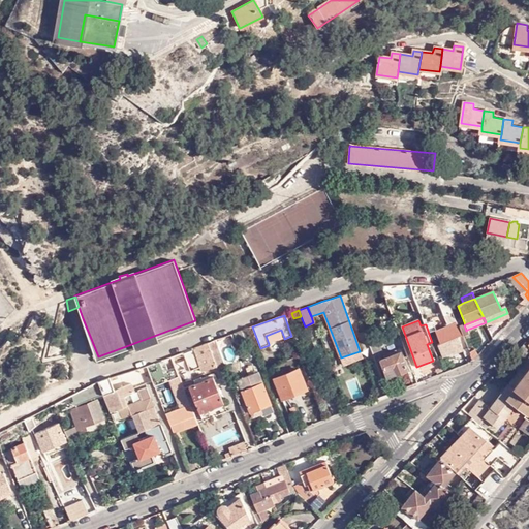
[(437,331),(434,321),(426,324),(429,334),(437,331)]
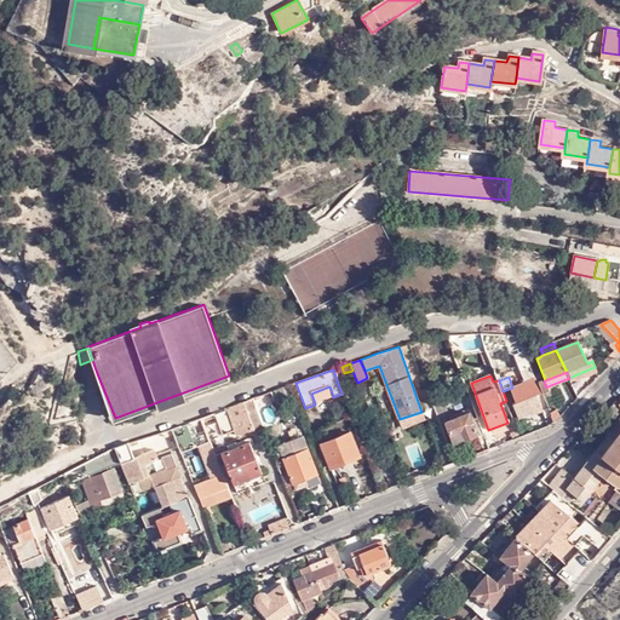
[(511,390),(516,403),(535,395),(543,411),(544,413),(550,411),(543,394),(539,383),(537,379),(511,390)]
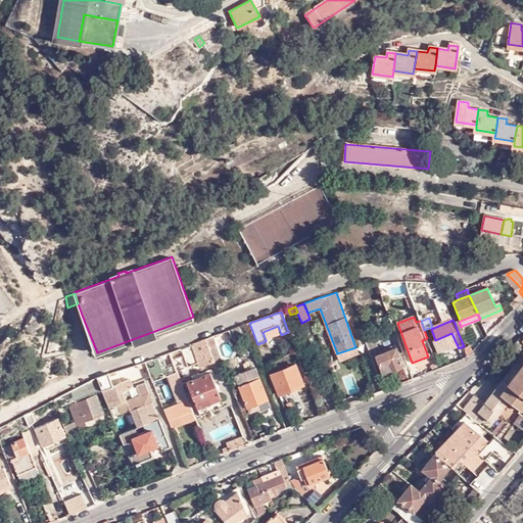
[(463,330),(462,326),(461,327),(459,322),(455,323),(458,332),(463,330)]
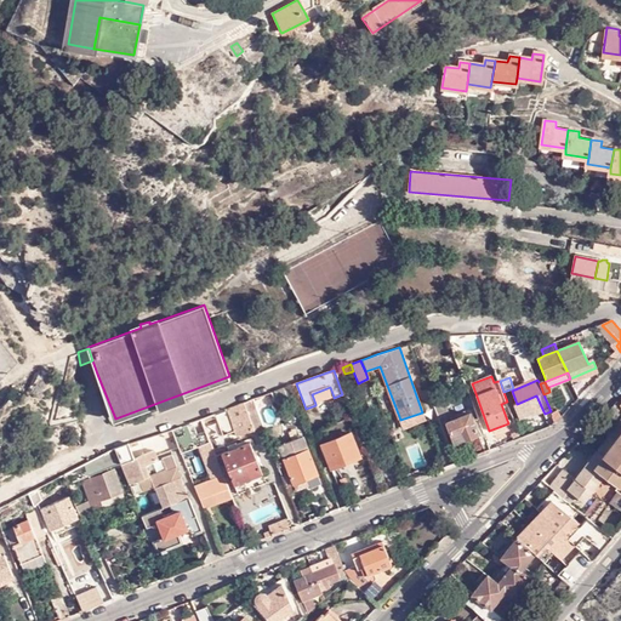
[(298,406),(290,386),(272,392),(272,393),(275,403),(278,412),(298,406)]
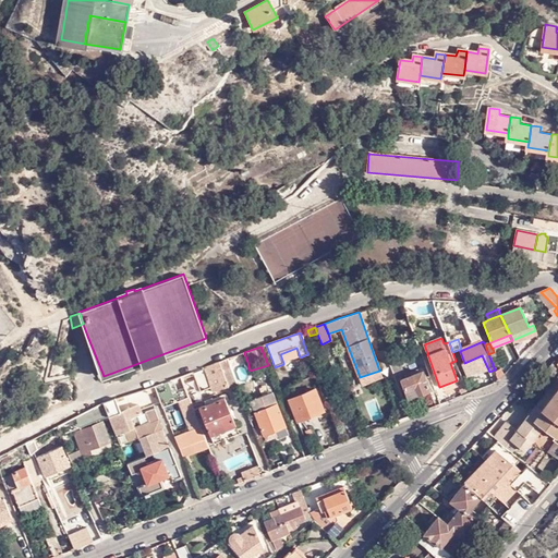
[(283,363),(300,356),(296,348),(280,354),(283,363)]
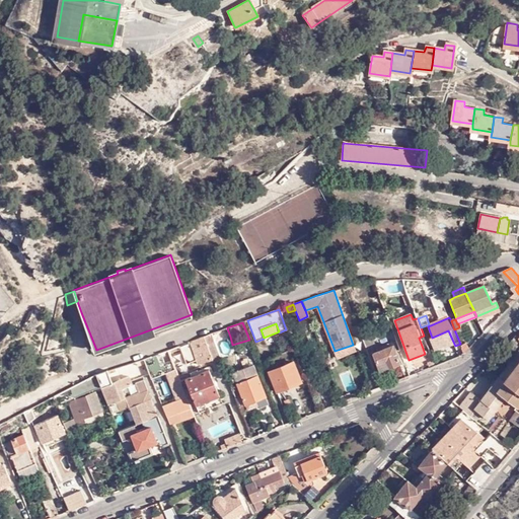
[(227,327),(211,334),(215,343),(230,337),(227,328),(227,327)]
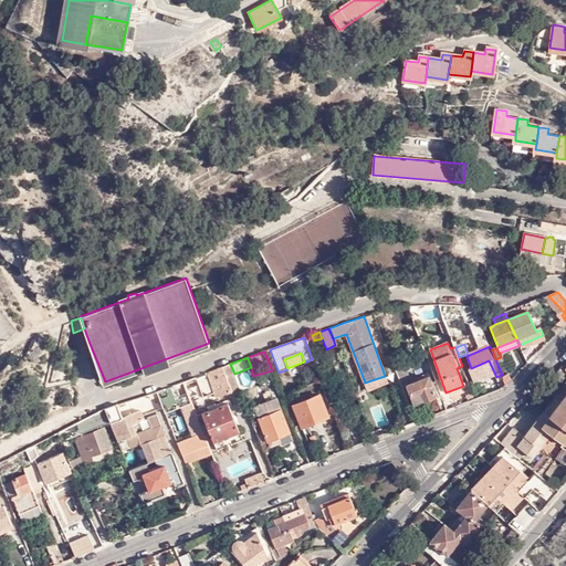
[(489,360),(471,368),(469,369),(474,381),(481,379),(484,378),(484,379),(495,375),(489,360)]
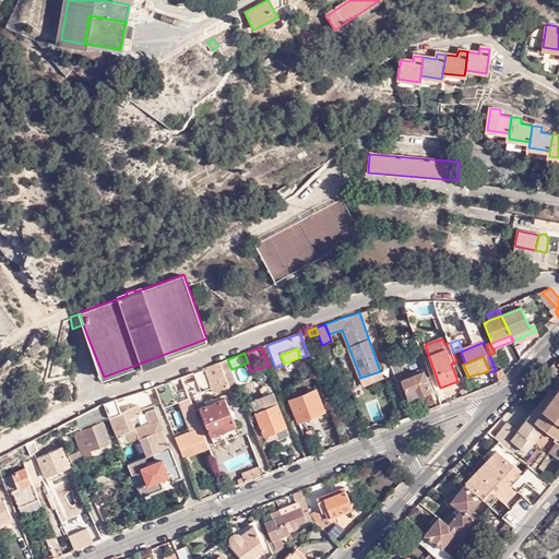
[(232,369),(227,359),(219,363),(230,387),(237,384),(232,369)]
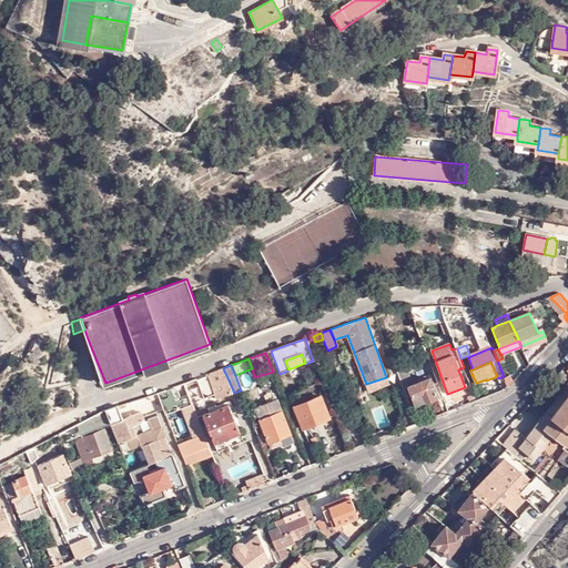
[(566,366),(550,382),(561,393),(567,383),(567,366),(567,367),(566,366)]
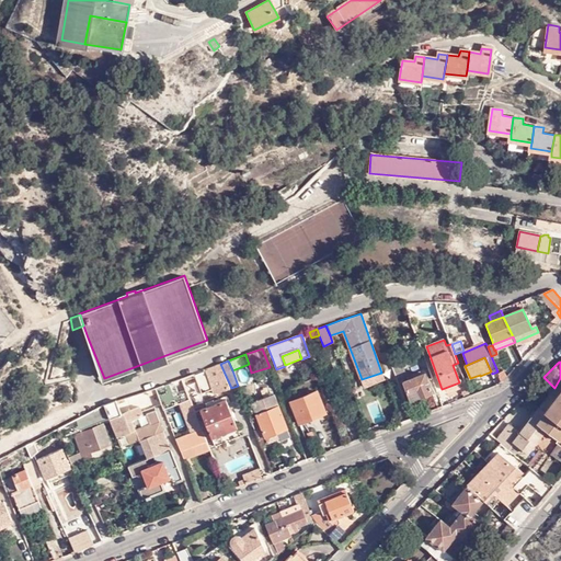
[(231,388),(220,364),(206,369),(208,377),(213,389),(215,395),(231,388)]
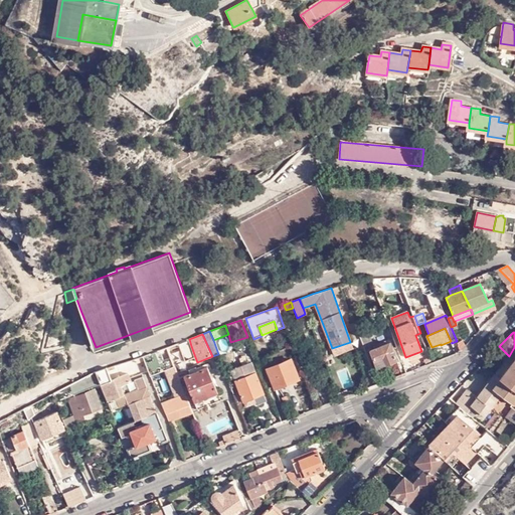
[(360,337),(363,347),(372,343),(370,339),(372,339),(370,334),(360,337)]
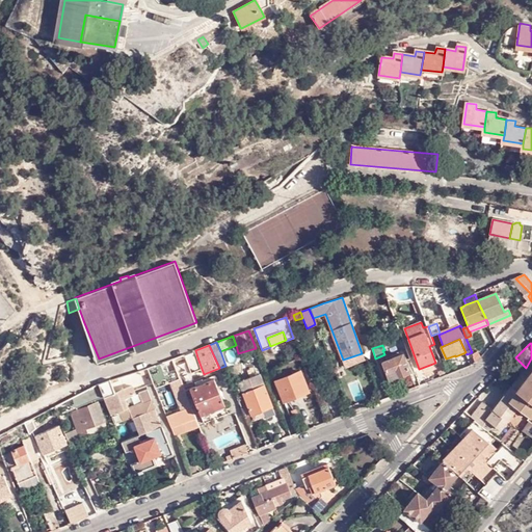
[(174,358),(176,366),(188,362),(193,360),(191,352),(174,358)]
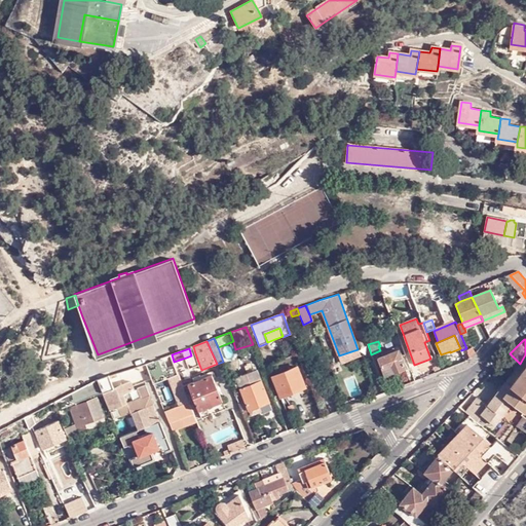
[(358,349),(339,355),(341,364),(361,357),(358,349)]
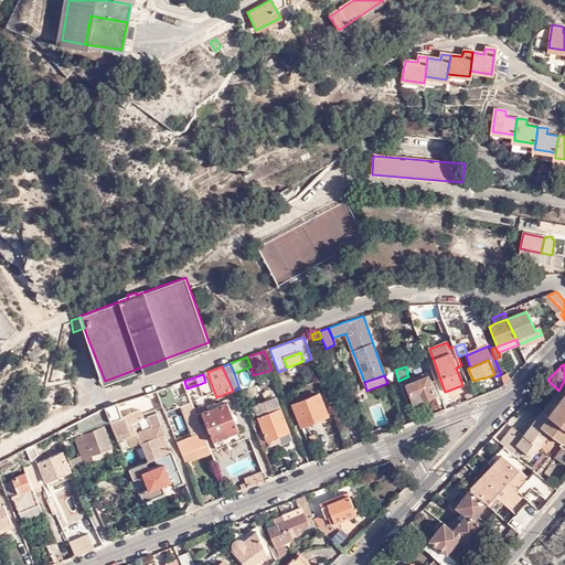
[(414,404),(435,395),(427,376),(406,385),(414,404)]
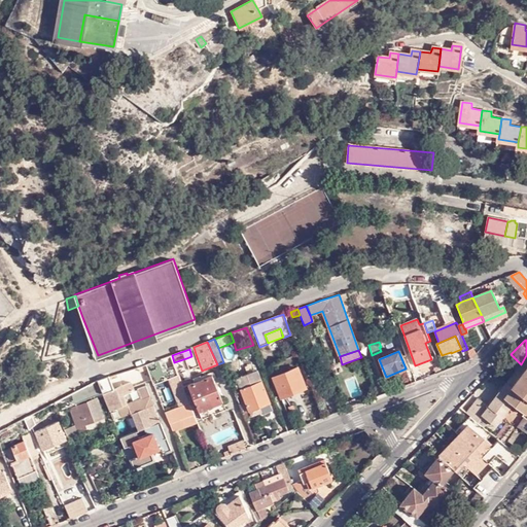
[(189,369),(200,365),(196,354),(191,356),(186,358),(189,369)]
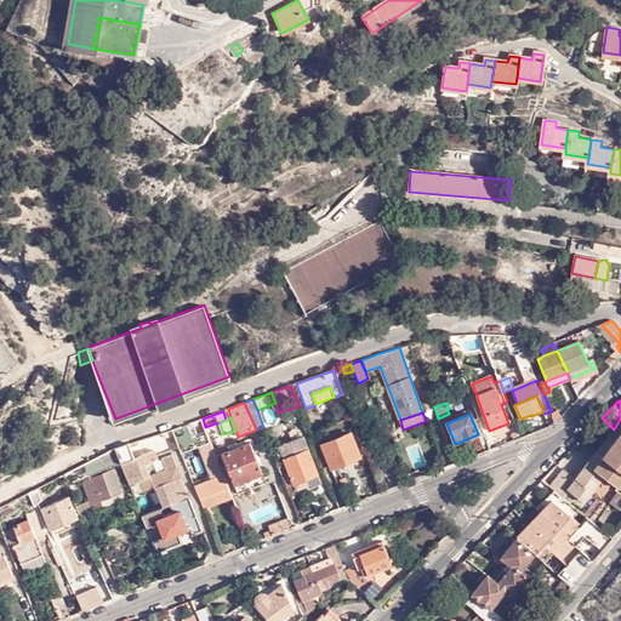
[(620,419),(614,429),(597,451),(602,456),(620,431),(620,419)]
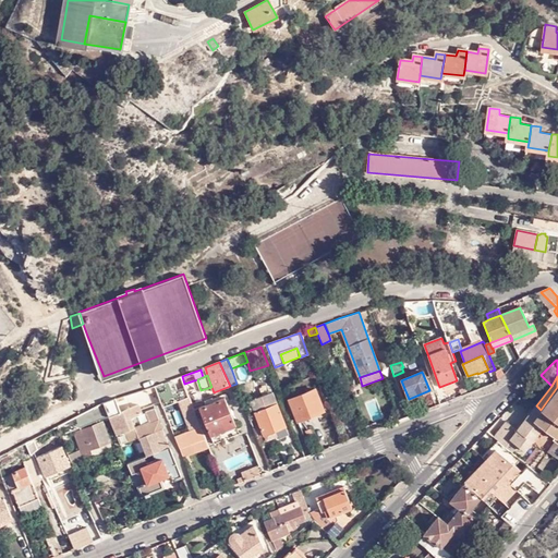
[(298,422),(329,409),(320,387),(317,379),(299,386),(300,389),(287,393),(298,422)]
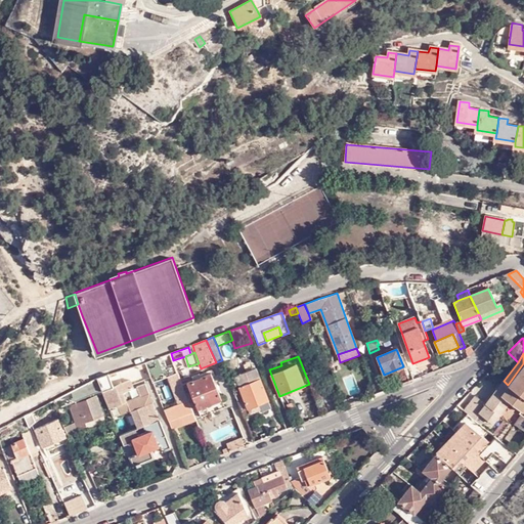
[(156,377),(154,373),(149,361),(145,363),(151,379),(156,377)]
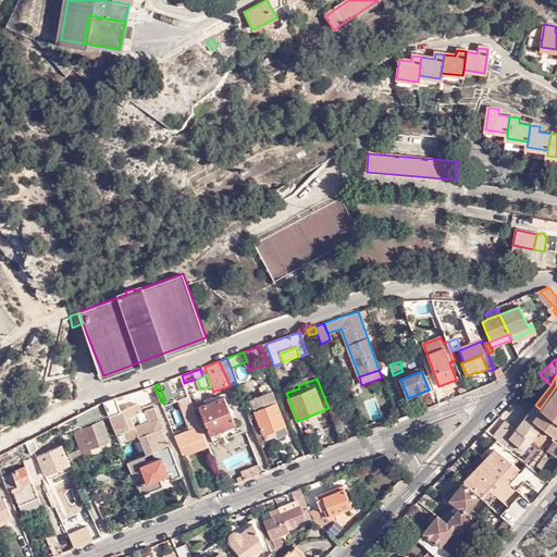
[(556,386),(540,409),(556,422),(556,386)]
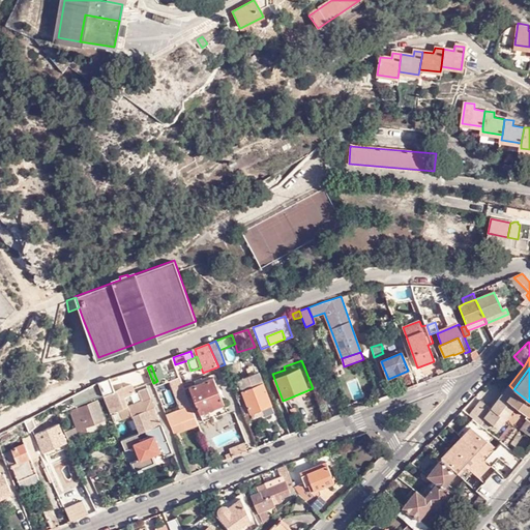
[(173,384),(175,390),(183,386),(178,371),(177,369),(168,372),(170,377),(173,384)]
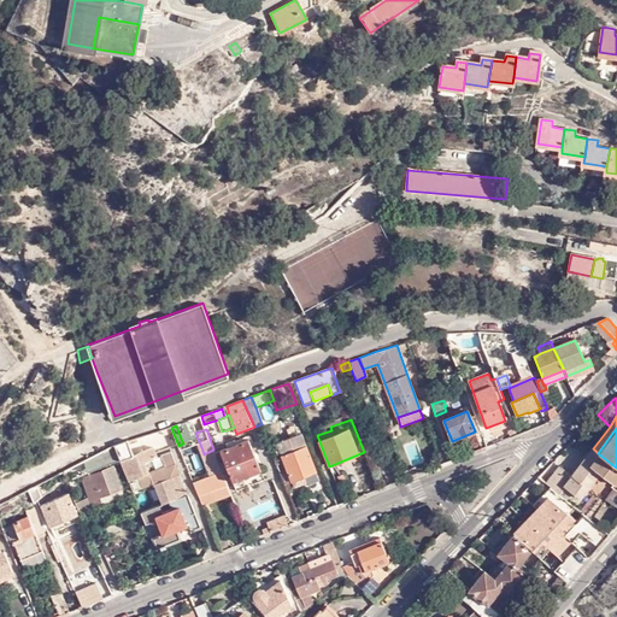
[(213,450),(216,453),(221,451),(223,451),(215,429),(207,432),(213,450)]
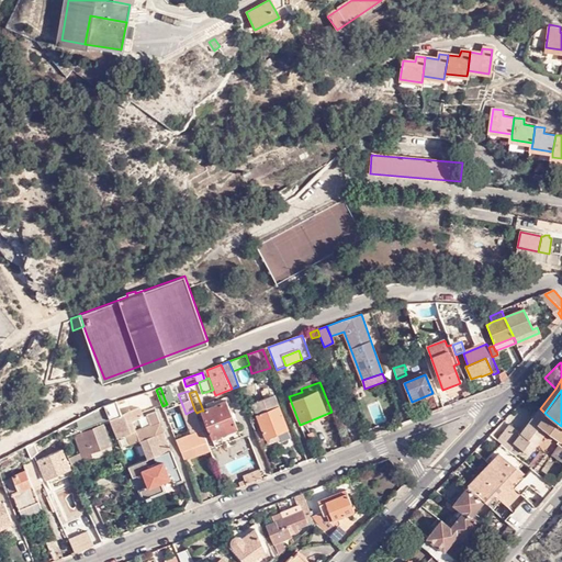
[(166,414),(183,407),(180,400),(178,394),(165,400),(167,404),(163,406),(166,414)]
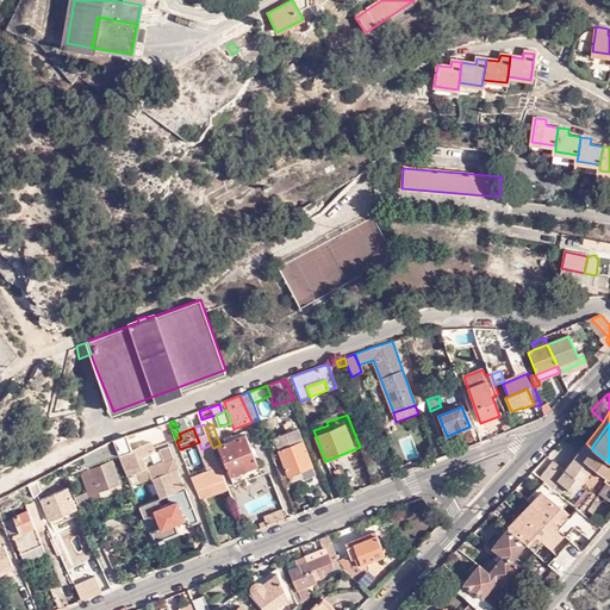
[(292,447),(303,443),(298,430),(286,435),(292,447)]
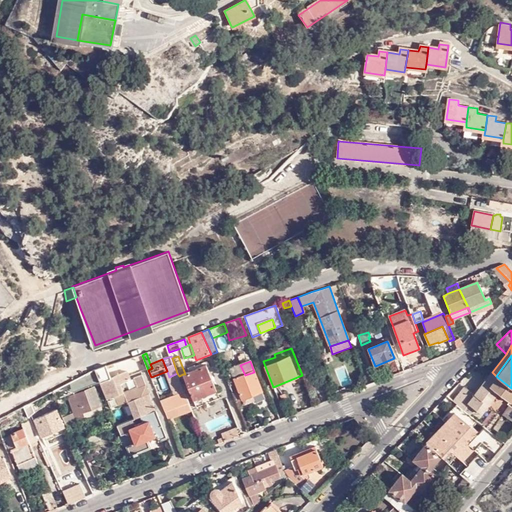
[(111,378),(106,365),(95,368),(100,380),(108,400),(115,397),(123,393),(119,384),(131,379),(130,377),(127,371),(111,378)]
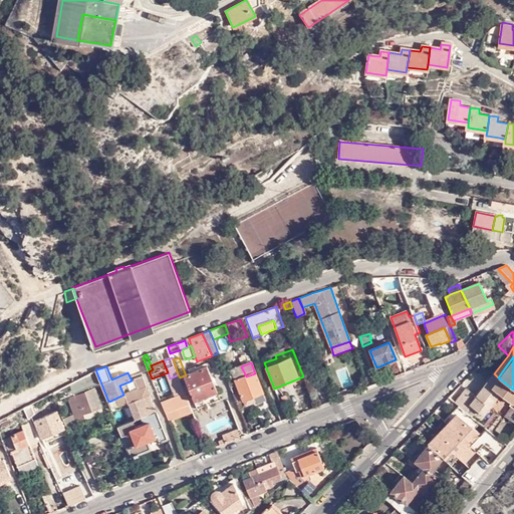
[(186,375),(184,375),(195,402),(218,393),(207,366),(186,375)]
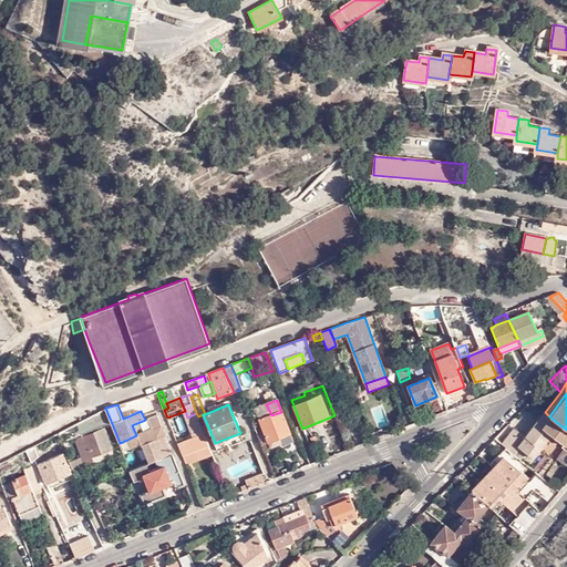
[(255,409),(260,420),(271,415),(266,404),(255,409)]
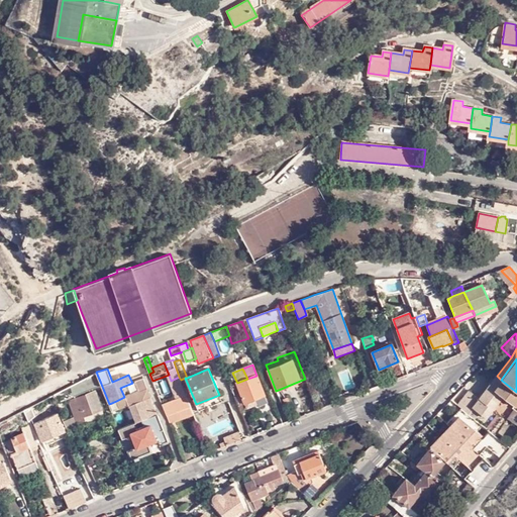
[(85,378),(69,386),(72,394),(101,384),(96,372),(85,378)]
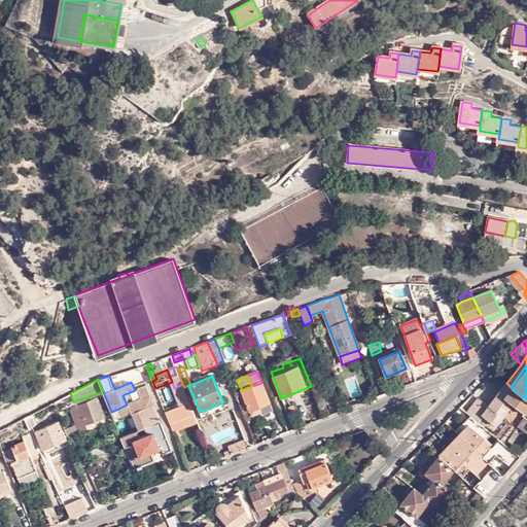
[(252,386),(242,390),(248,408),(250,412),(252,417),(259,414),(260,411),(259,408),(270,403),(261,383),(252,386)]
